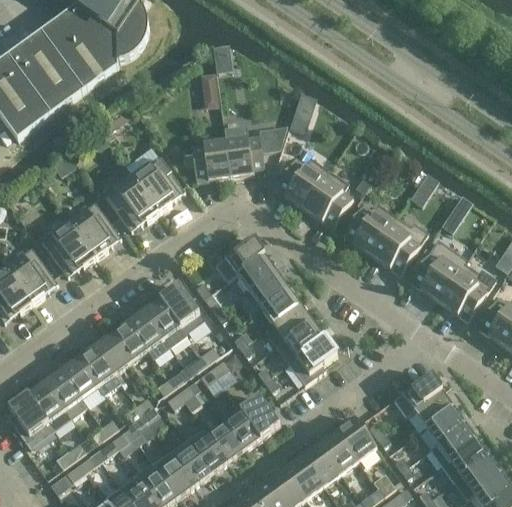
[(64,0),(75,7),(8,55),(0,60),(0,116),(17,140),(118,67),(118,62),(119,62),(122,61),(125,60),(128,59),(131,57),(134,55),(136,53),(138,51),(140,48),(142,46),(144,43),(145,40),(146,37),(147,34),(148,31),(148,28),(148,24),(148,21),(147,18),(146,15),(145,12),(144,9),(142,6),(140,4),(140,3),(142,0),(41,0),(43,2),(46,0),(64,0)]
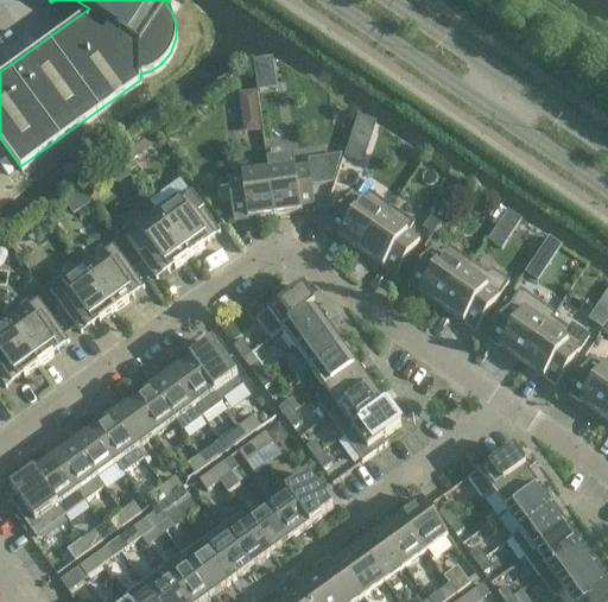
[(259,84),(241,84),(242,125),(261,125),(259,84)]
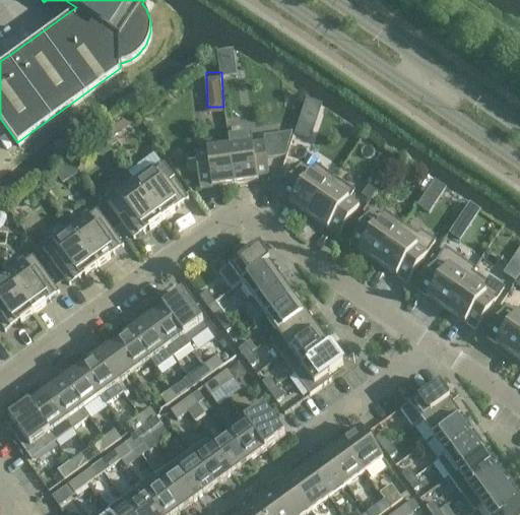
[(228,134),(235,180),(269,175),(264,138),(252,139),(251,131),(228,134)]
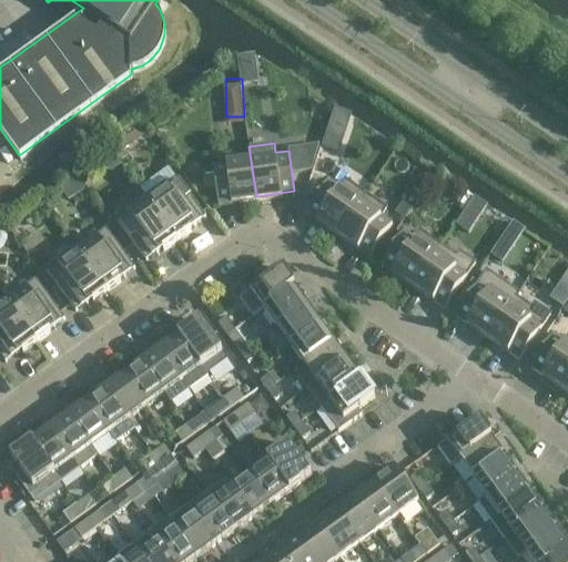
[(256,196),(249,146),(224,150),(225,160),(212,161),(217,202),(256,196)]
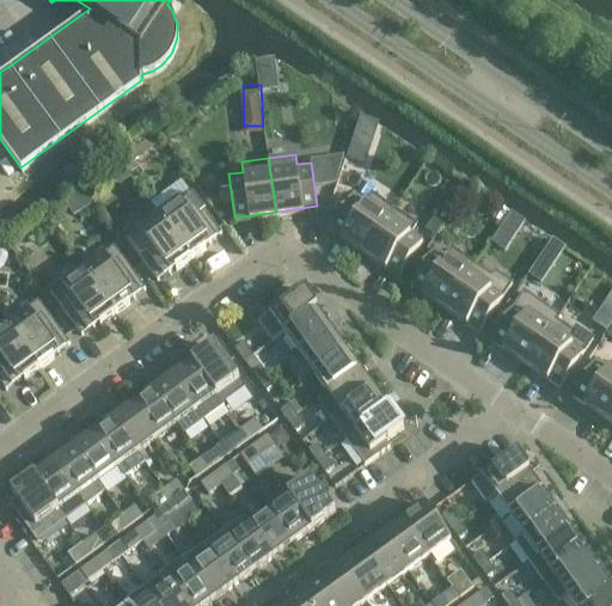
[(158,209),(190,255),(206,244),(203,242),(221,230),(190,187),(158,209)]
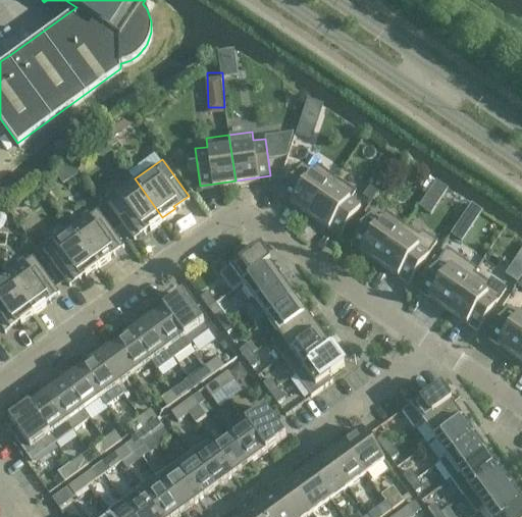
[(310,212),(335,174),(316,161),(312,168),(302,162),(280,193),(310,212)]
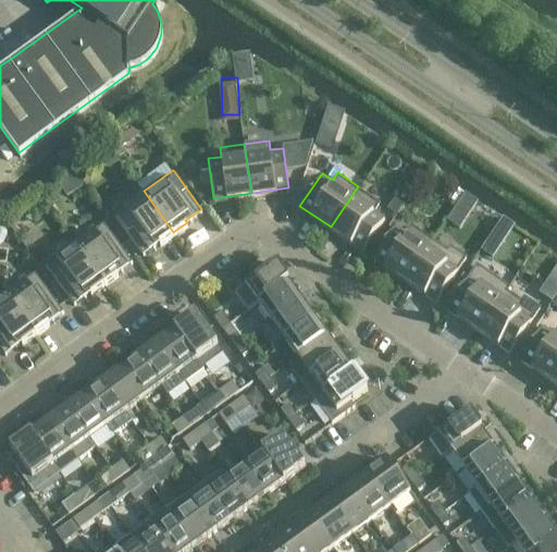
[(358,186),(331,227),(361,248),(384,216),(373,208),(379,200),(358,186)]
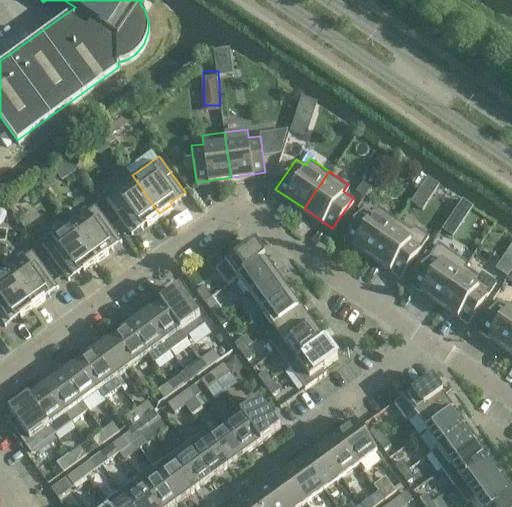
[(146,220),(147,222),(159,213),(132,175),(105,194),(131,230),(146,220)]
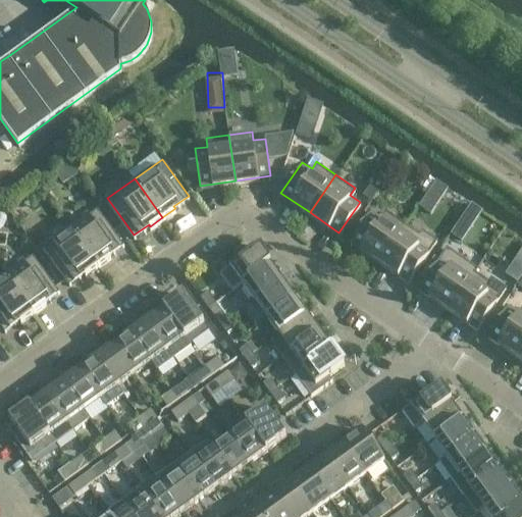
[(363,192),(370,197),(377,187),(370,182),(363,192)]
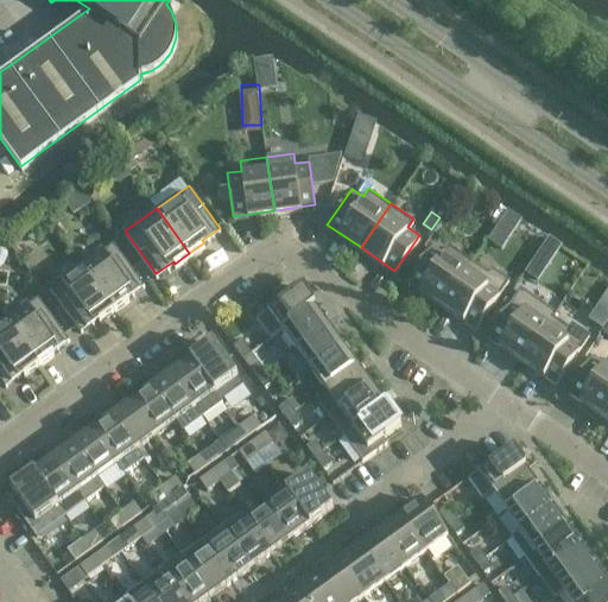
[(144,283),(113,240),(81,263),(114,308),(128,297),(127,295),(144,283)]
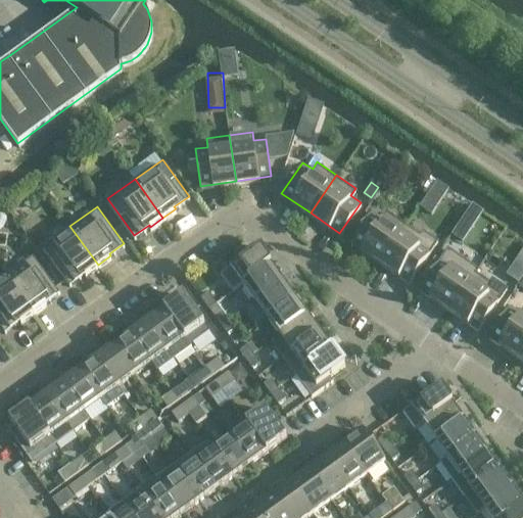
[(465,235),(477,213),(466,206),(454,229),(465,235)]
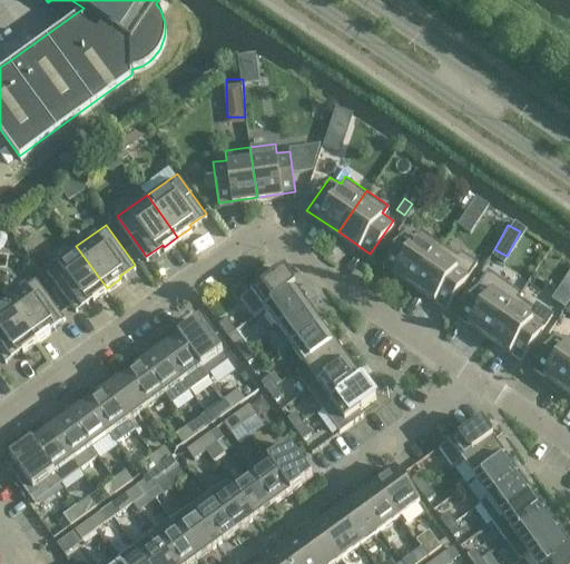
[(413,284),(442,241),(421,228),(415,236),(404,228),(382,261),(413,284)]
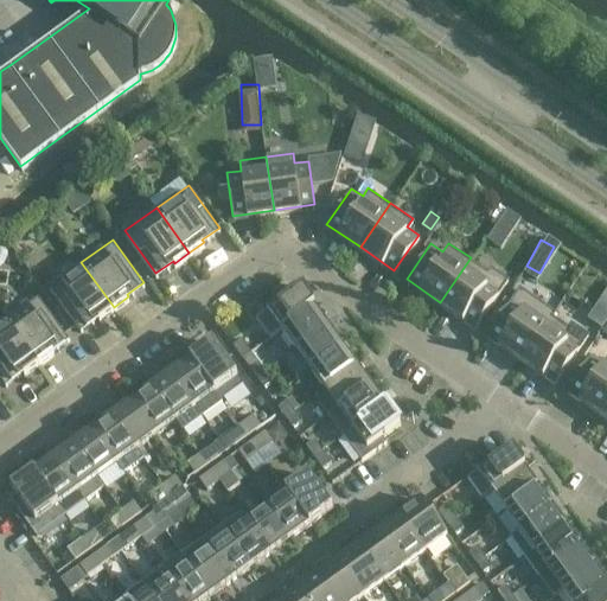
[(490,264),(487,269),(471,257),(440,302),(474,325),(508,276),(490,264)]
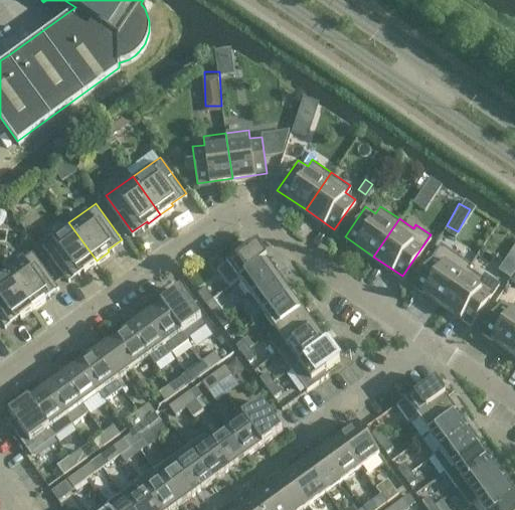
[(82,268),(84,270),(97,261),(68,222),(42,241),(68,278),(82,268)]
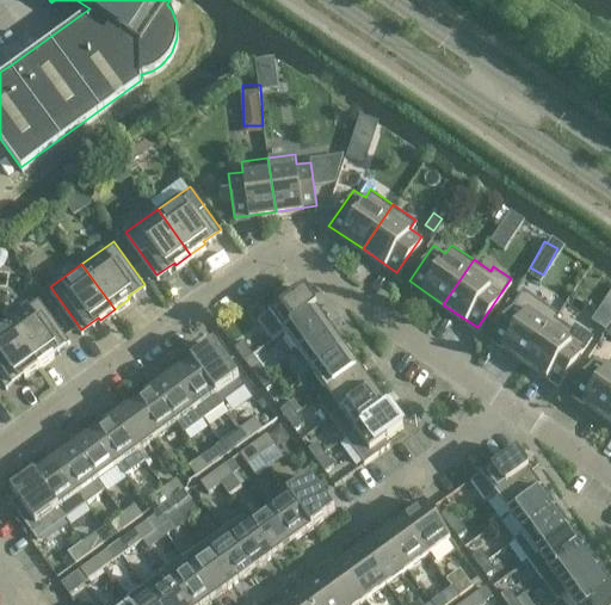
[(261,298),(269,308),(283,328),(316,303),(301,283),(279,300),(273,290),(261,298)]
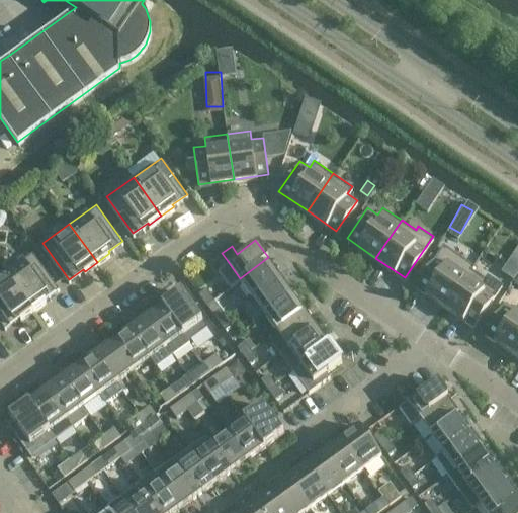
[(415,284),(444,305),(469,267),(472,263),(444,243),(415,284)]
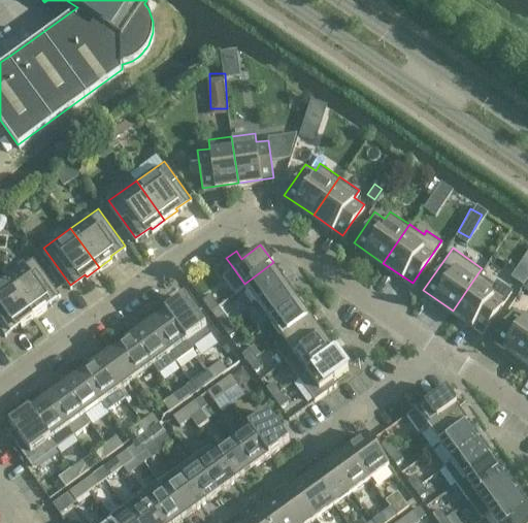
[(60,292),(33,255),(5,275),(33,315),(46,305),(44,303),(60,292)]
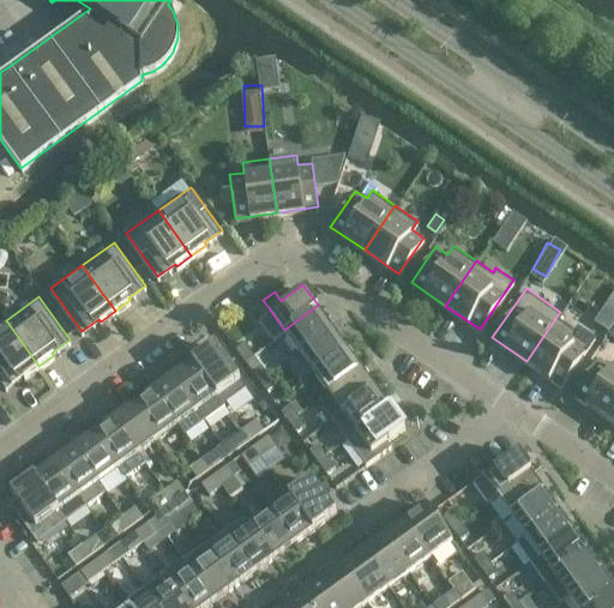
[(318,305),(284,330),(299,349),(332,325),(318,305)]
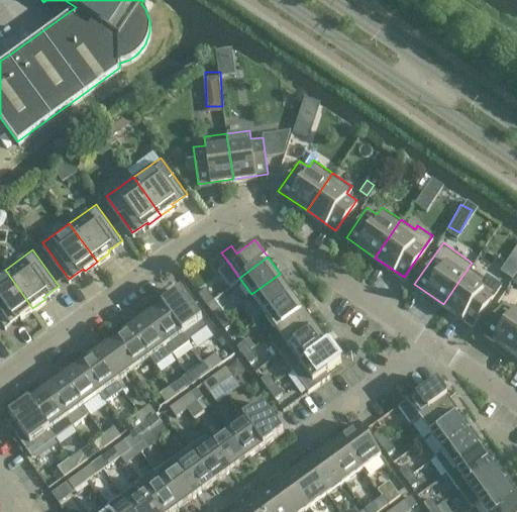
[(486,273),(484,276),(469,267),(443,304),(472,324),(501,282),(486,273)]
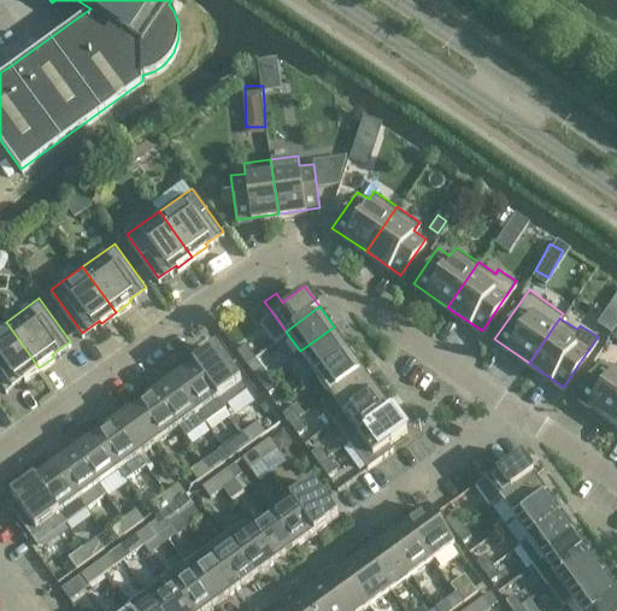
[(23,376),(24,379),(39,368),(6,322),(0,325),(0,381),(5,388),(23,376)]
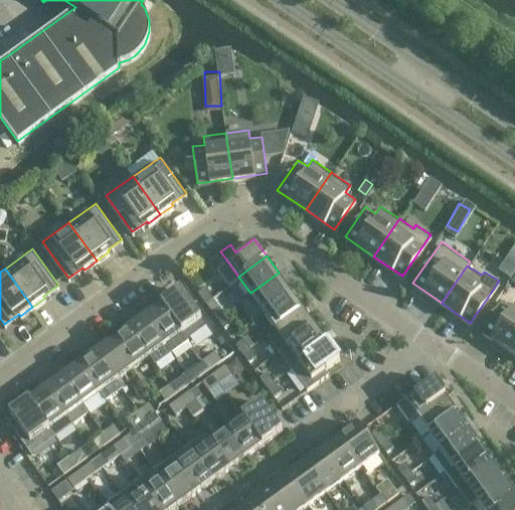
[(279,273),(250,293),(263,310),(291,289),(279,273)]
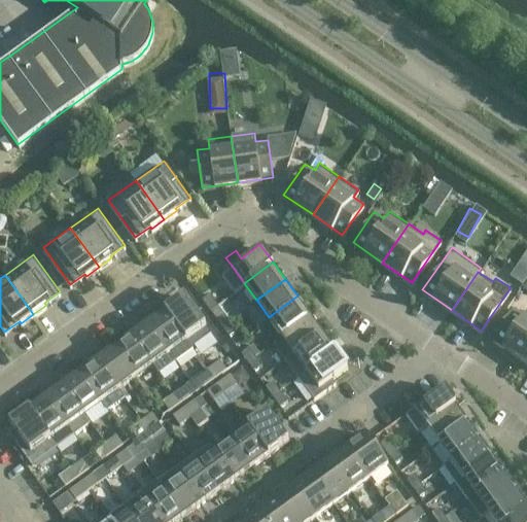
[(202,297),(210,308),(218,302),(210,290),(202,297)]
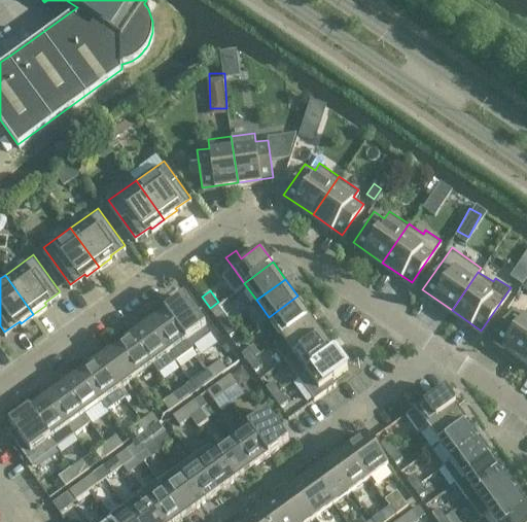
[(191,344),(210,329),(205,322),(205,323),(184,296),(165,309),(185,337),(190,345),(191,344)]
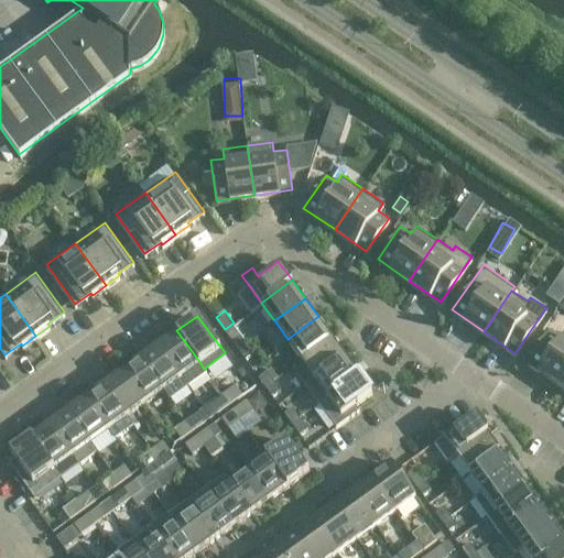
[(318,316),(288,339),(301,357),(332,335),(318,316)]
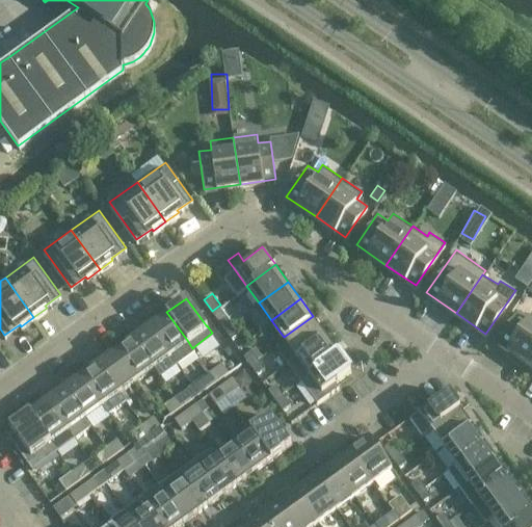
[(233,308),(218,318),(224,327),(232,322),(232,321),(239,316),(233,308)]
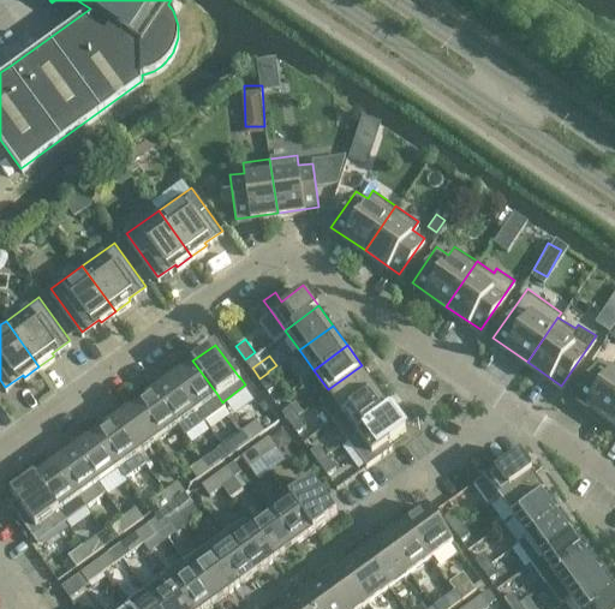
[(609,417),(614,407),(614,359),(611,365),(599,357),(574,394),(609,417)]
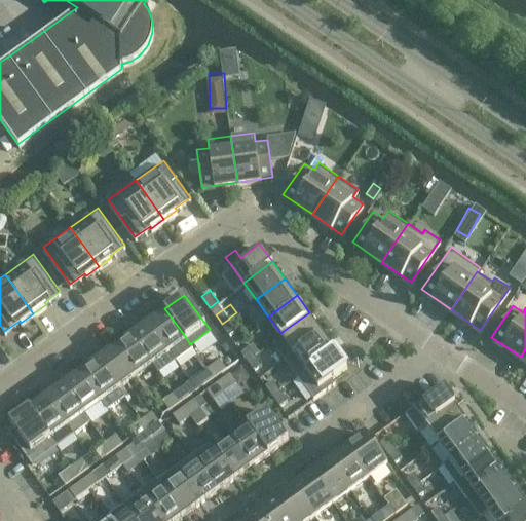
[(148,321),(174,358),(192,345),(191,343),(190,344),(164,308),(148,321)]
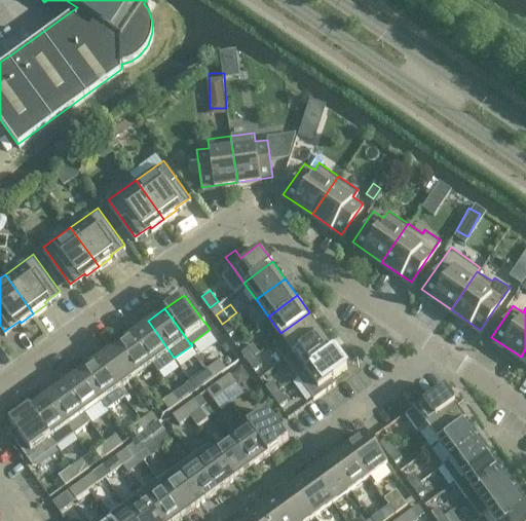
[(293,350),(322,330),(309,312),(280,333),(293,350)]
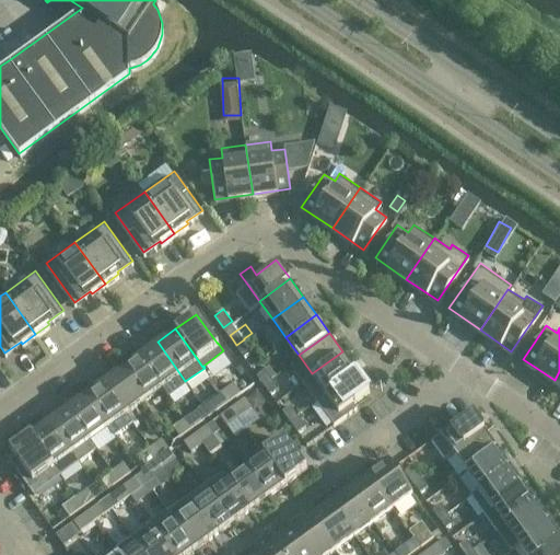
[(244,339),(236,345),(243,354),(251,348),(244,339)]
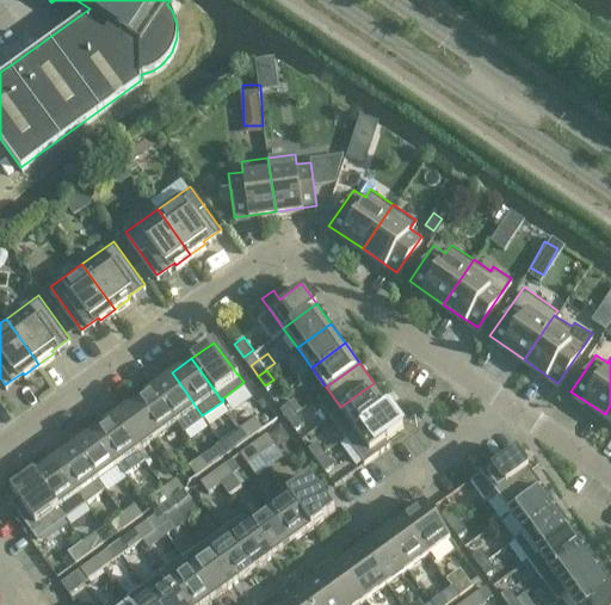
[(202,415),(172,372),(153,387),(176,419),(183,430),(202,415)]
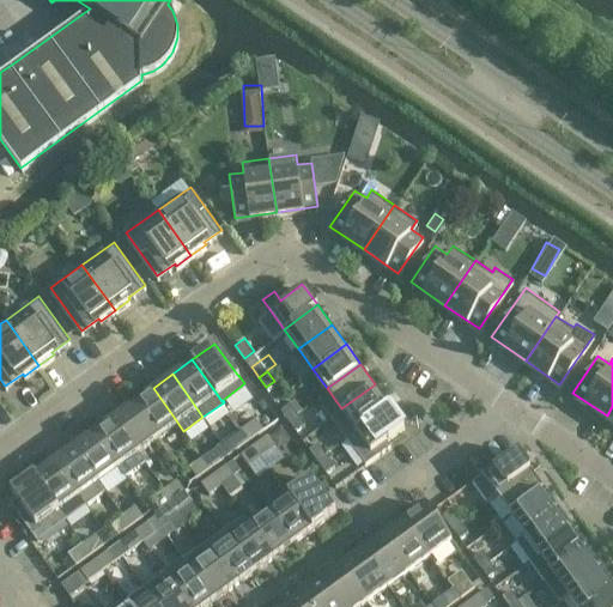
[(375,384),(341,408),(356,428),(389,404),(375,384)]
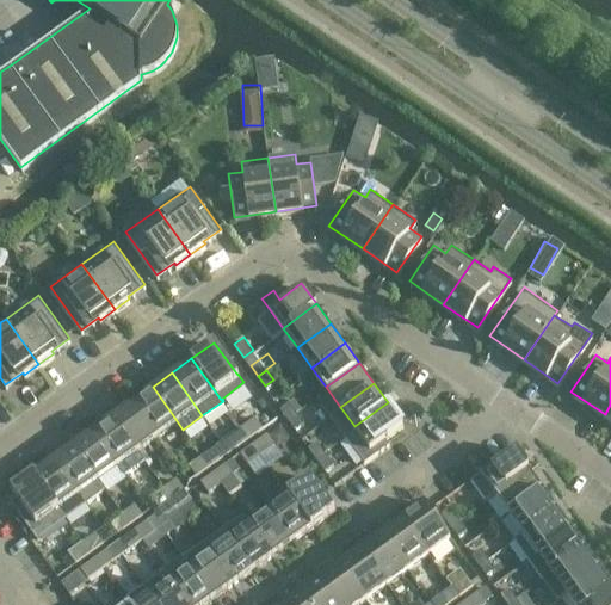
[(156,433),(176,419),(153,387),(133,400),(156,433)]
